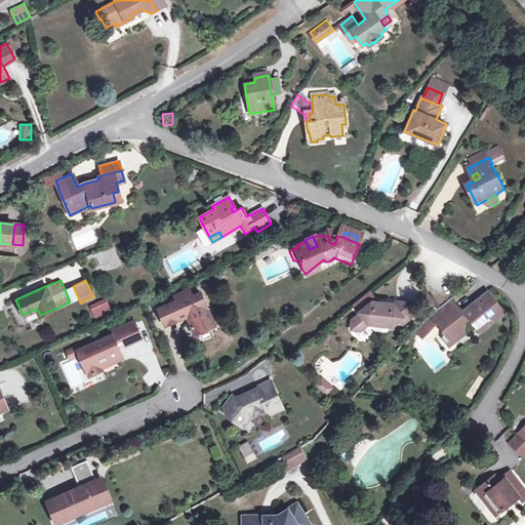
[(73,286),(65,289),(70,301),(78,297),(73,286)]
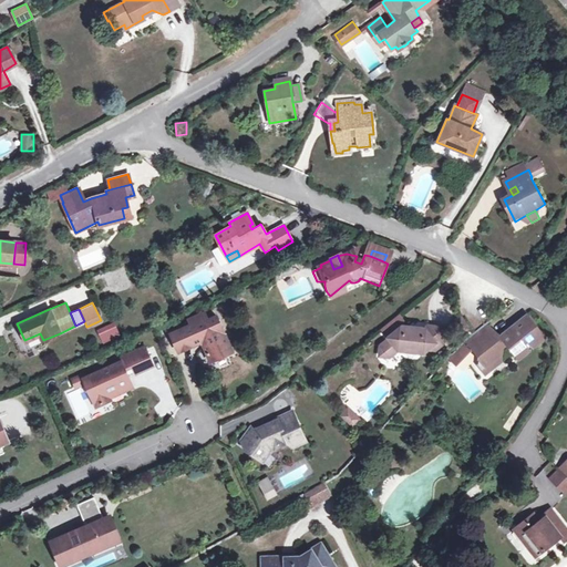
[(205,313),(191,320),(193,326),(195,330),(199,328),(198,326),(208,321),(205,313)]
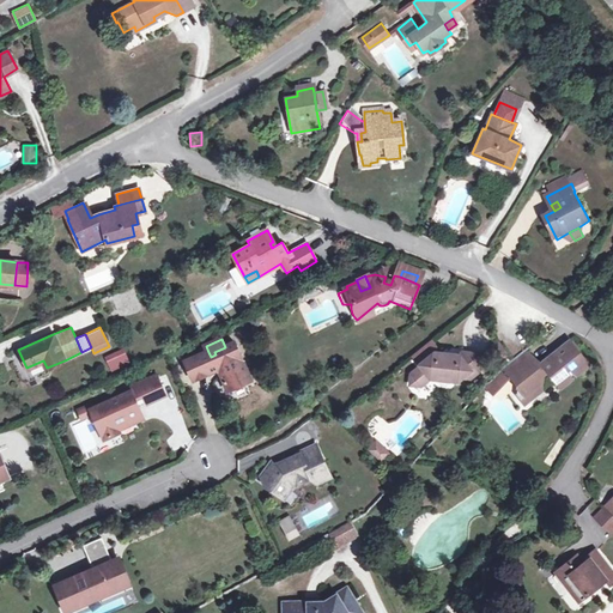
[(419,363),(419,364),(411,372),(410,378),(414,384),(419,384),(429,376),(432,377),(436,374),(449,375),(451,378),(456,380),(460,376),(469,377),(478,370),(479,352),(461,351),(457,354),(451,353),(448,357),(441,356),(438,352),(434,351),(435,345),(430,339),(411,354),(419,363)]
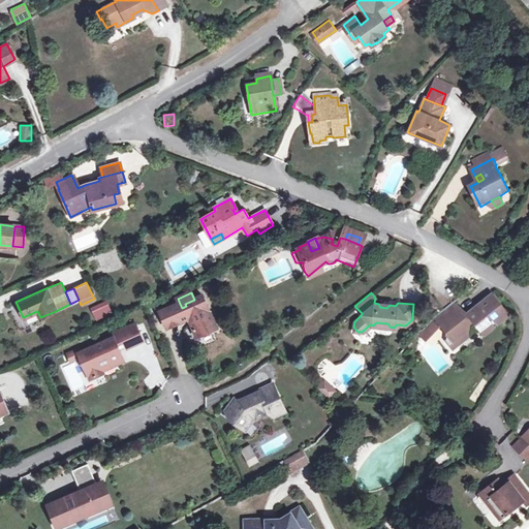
[(432,294),(425,300),(432,311),(439,306),(432,294)]
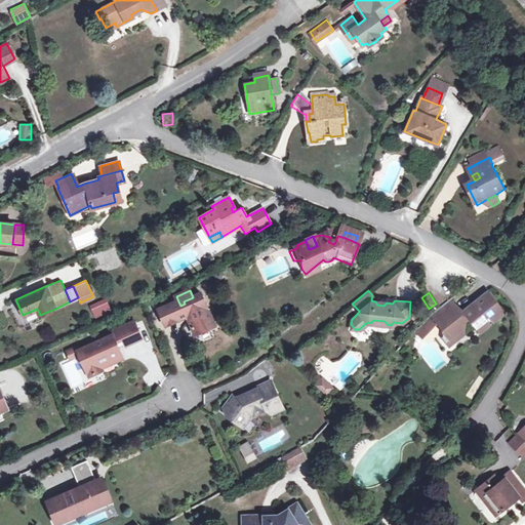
[(178,301),(159,311),(165,325),(179,319),(182,320),(187,318),(188,315),(191,321),(190,321),(196,335),(215,326),(202,293),(193,297),(184,301),(185,304),(180,306),(178,301)]
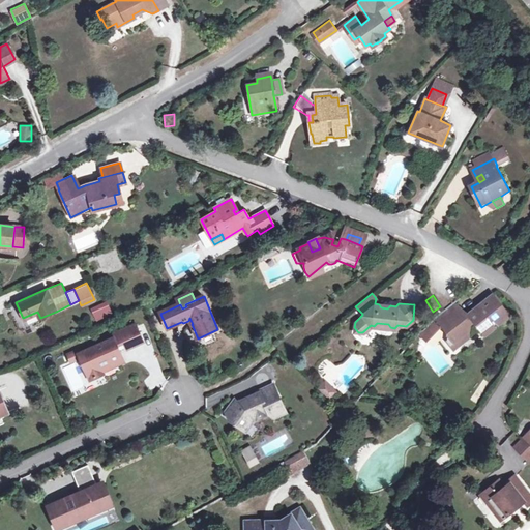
[(506,315),(493,297),(464,320),(458,313),(440,326),(447,333),(445,342),(452,349),(461,343),(462,335),(469,336),(470,325),(474,322),(482,333),(506,315)]
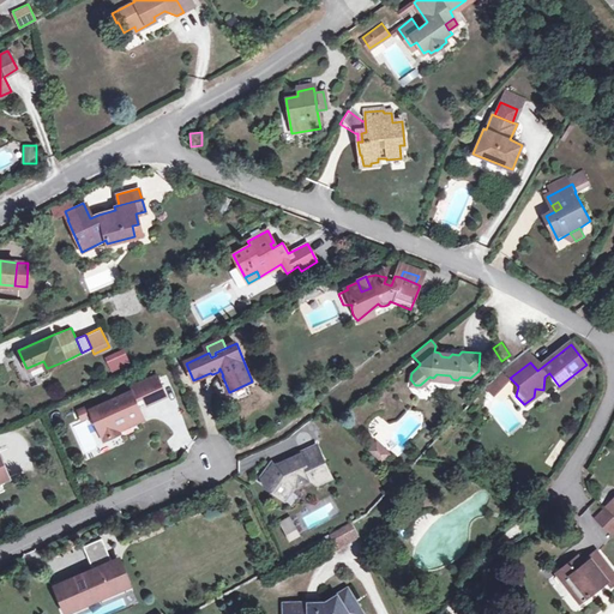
[(112,372),(132,365),(125,348),(106,355),(112,372)]
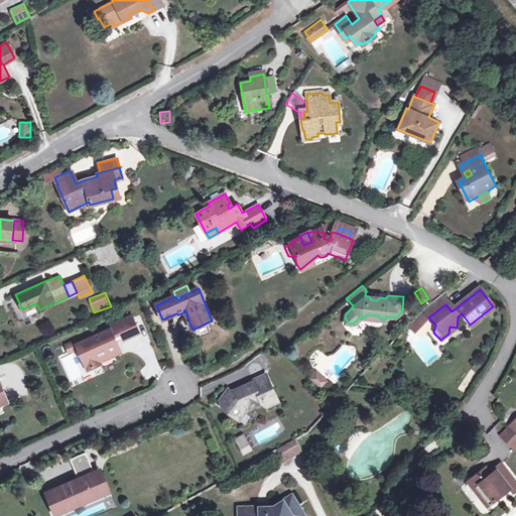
[(439,296),(433,301),(422,309),(428,317),(445,304),(439,296)]
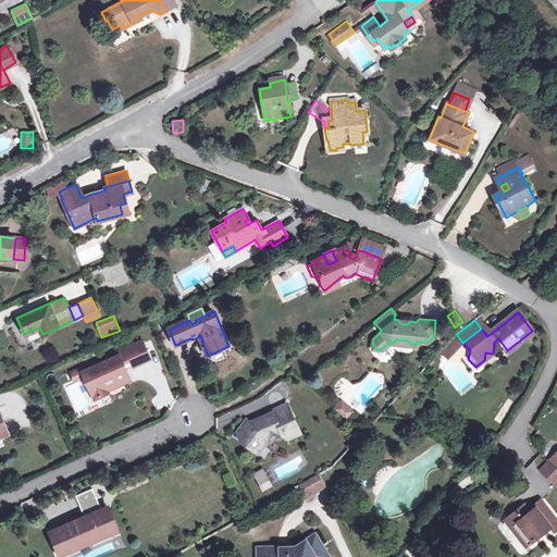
[(453,339),(446,346),(452,353),(459,345),(453,339)]
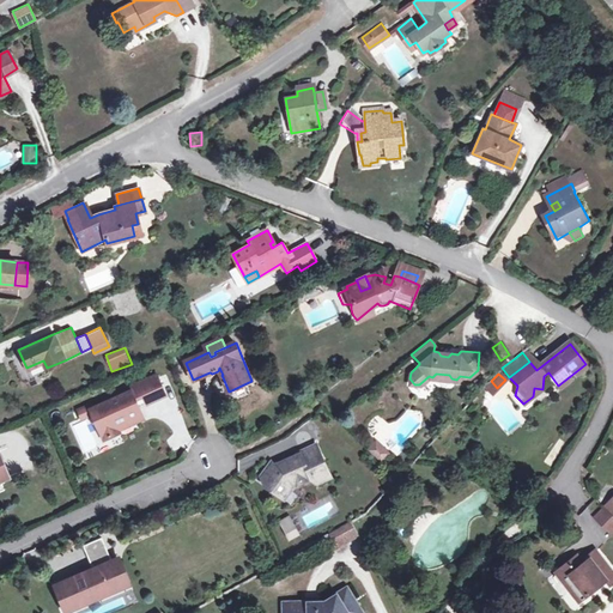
[(132,392),(92,411),(93,414),(105,439),(121,432),(117,425),(129,419),(137,422),(144,419),(137,401),(144,399),(147,405),(167,395),(157,376),(131,388),(132,392)]
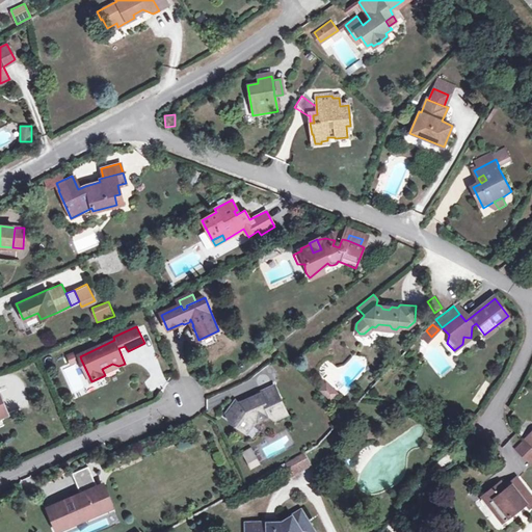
[(426,330),(420,337),(425,342),(431,337),(426,330)]
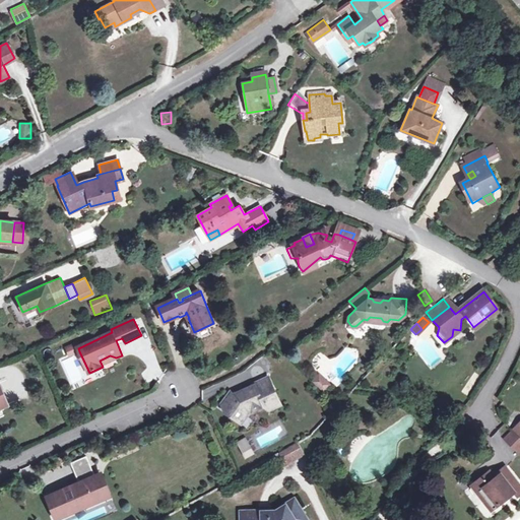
[(74,346),(68,348),(71,354),(77,352),(74,346)]
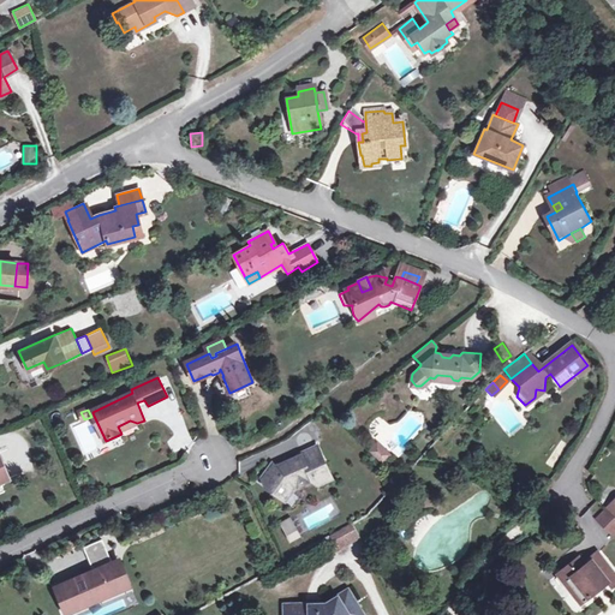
[(130,421),(118,427),(121,434),(138,425),(137,423),(130,421)]
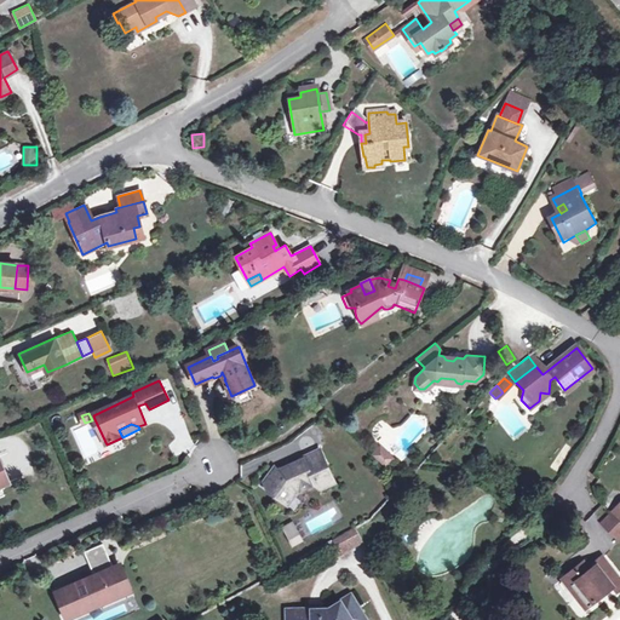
[(382,443),(371,453),(385,468),(396,458),(382,443)]
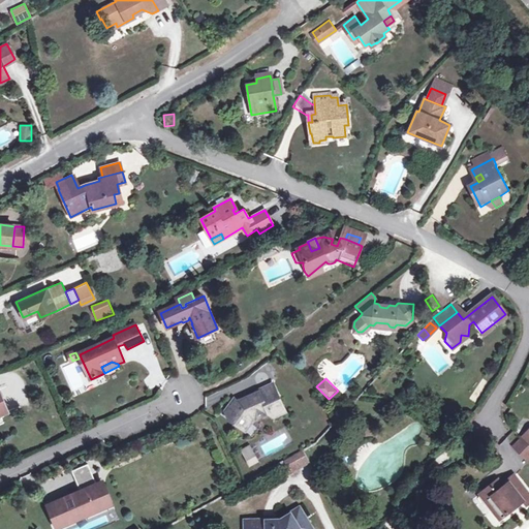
[(285,412),(273,385),(258,392),(259,394),(250,398),(251,400),(241,405),(239,407),(236,412),(228,407),(225,412),(227,417),(241,427),(246,421),(250,424),(253,419),(268,412),(274,417),(285,412)]
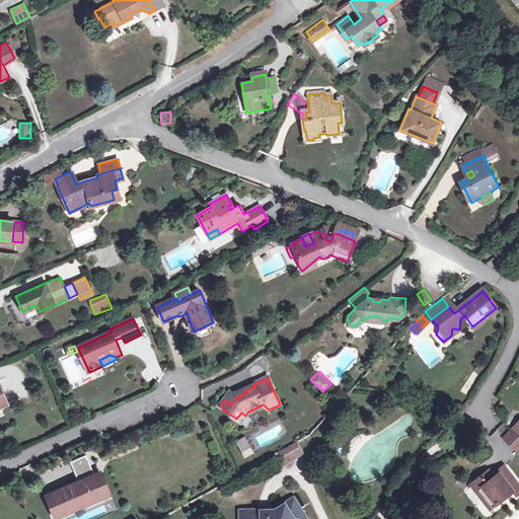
[(228,394),(224,399),(231,404),(234,399),(228,394)]
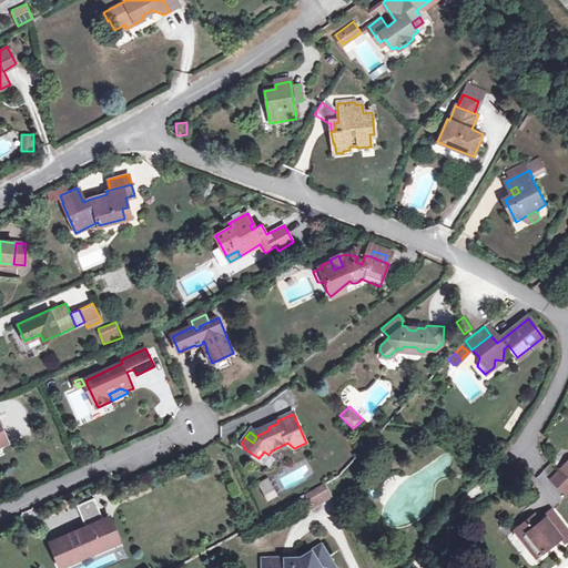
[(264,452),(259,458),(263,462),(269,455),(264,452)]
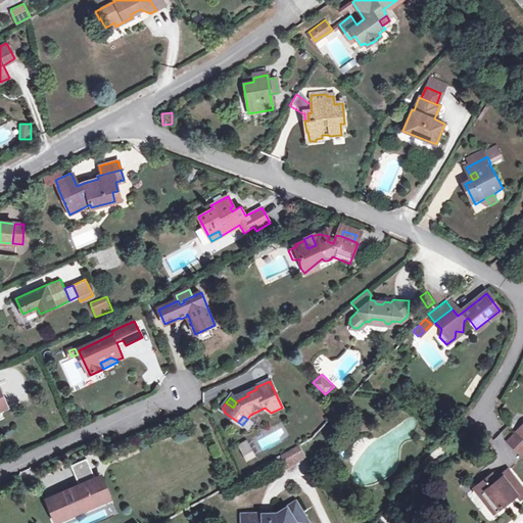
[(522,440),(515,433),(507,441),(519,456),(522,452),(522,440)]
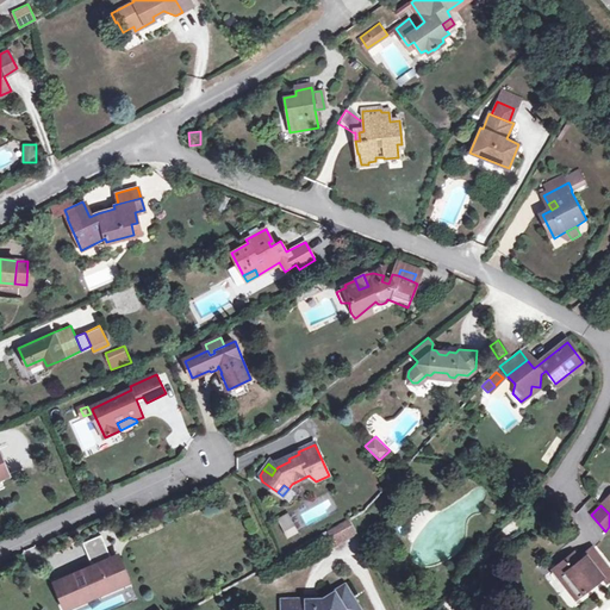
[(279,520),(285,530),(293,526),(287,516),(279,520)]
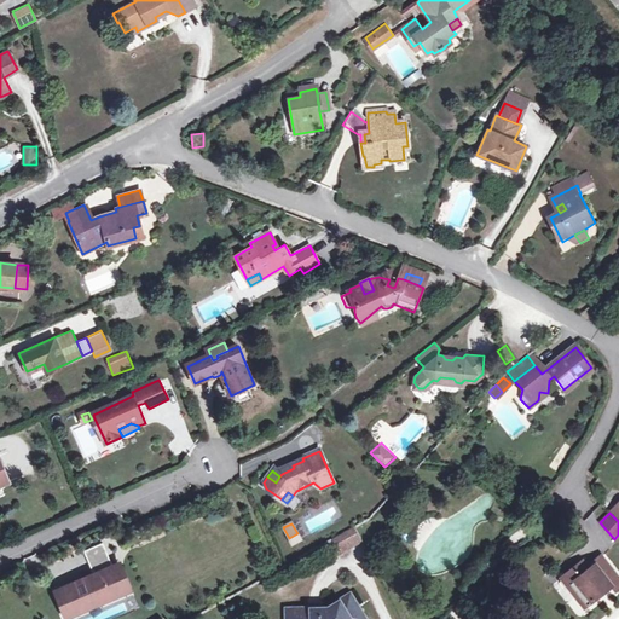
[(354,526),(339,534),(346,549),(362,541),(354,526)]
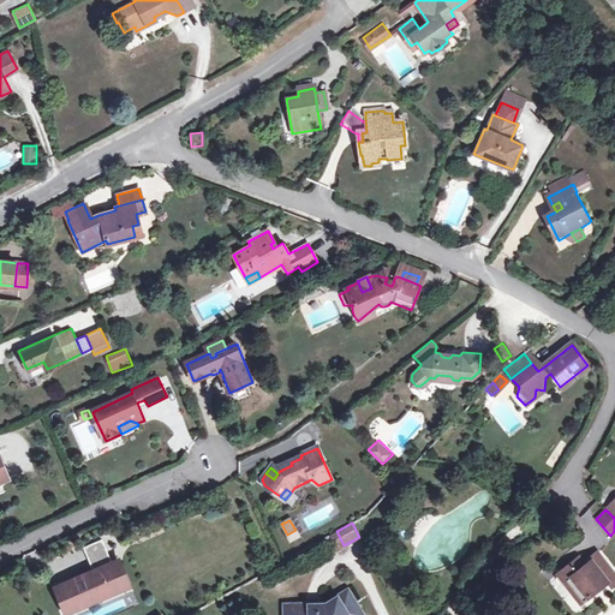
[(296,530),(287,535),(291,539),(298,536),(296,530)]
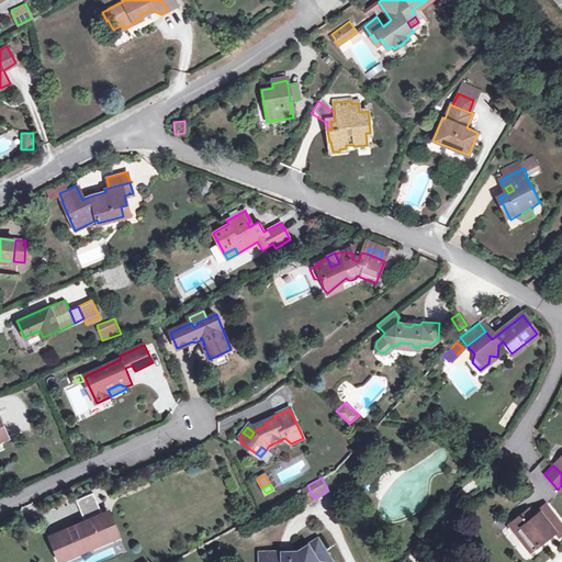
[(307,485),(300,490),(307,503),(314,498),(307,485)]
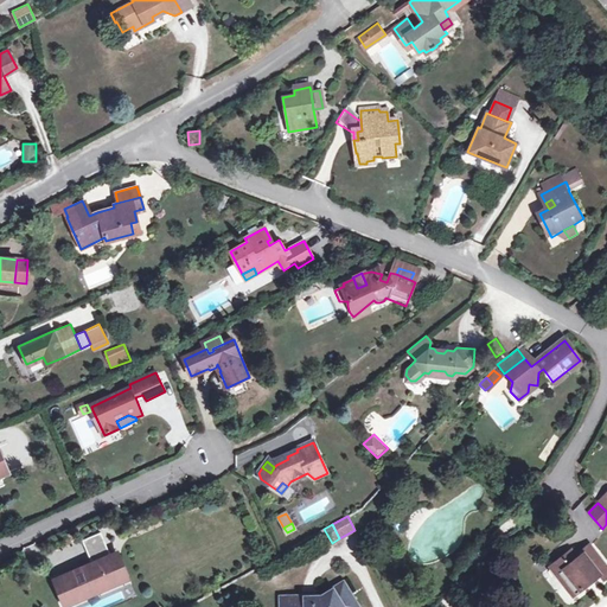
[(76,570),(59,577),(68,596),(84,589),(81,583),(91,579),(96,590),(119,581),(116,576),(109,562),(108,557),(112,556),(101,531),(83,538),(94,562),(89,564),(89,562),(82,566),(84,570),(77,573),(76,570)]
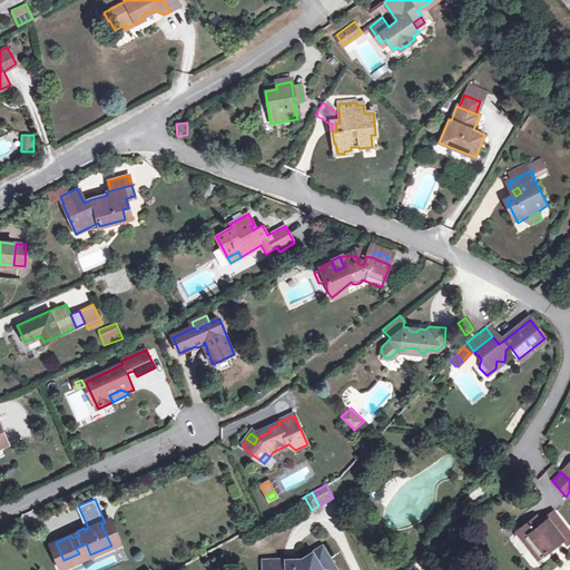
[(542,523),(537,516),(516,532),(530,549),(538,559),(544,553),(562,539),(566,543),(569,539),(569,533),(553,511),(546,517),(547,519),(542,523)]
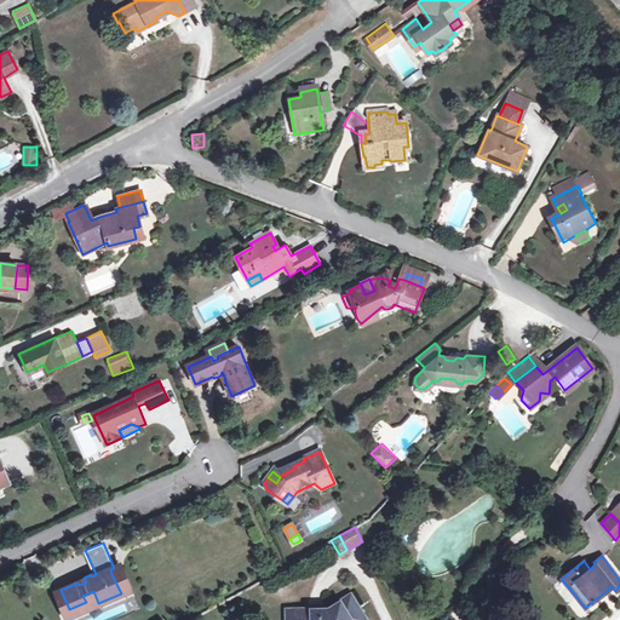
[(120,570),(112,574),(119,589),(127,585),(120,570)]
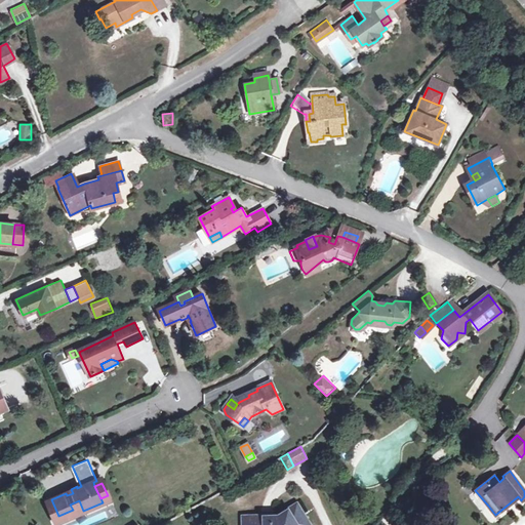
[(83,511),(79,500),(70,505),(73,510),(58,516),(61,521),(83,511)]
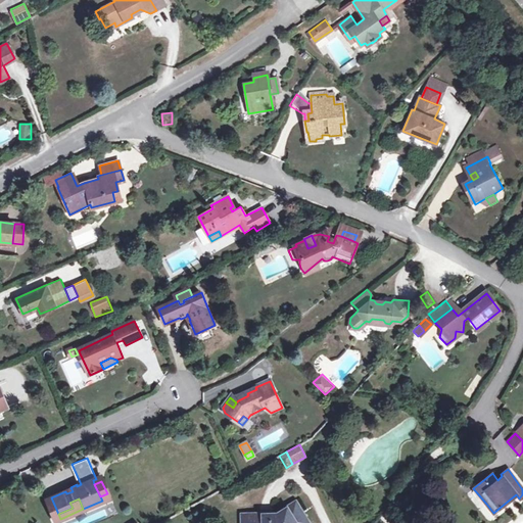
[(263,514),(246,514),(246,522),(307,522),(295,502),(276,514),(270,514),(263,514)]
